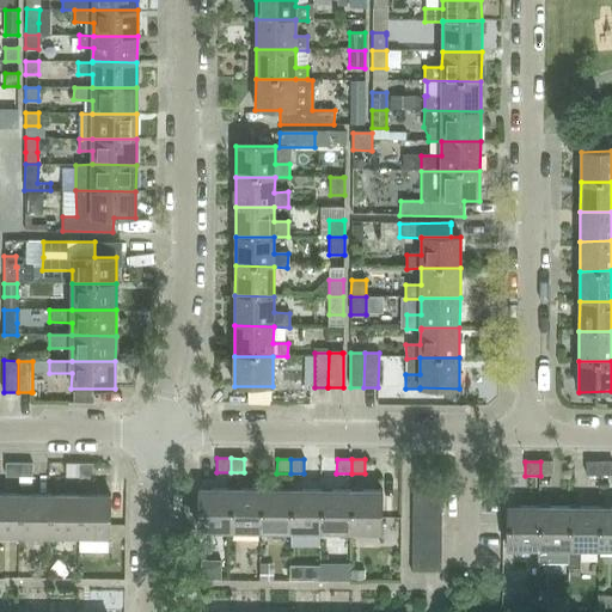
[(540,461),(540,476),(551,476),(552,461),(540,461)]
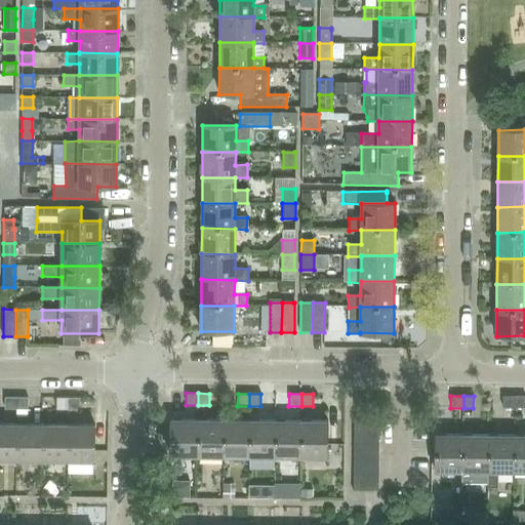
[(514,408),(515,397),(501,396),(501,408),(514,408)]
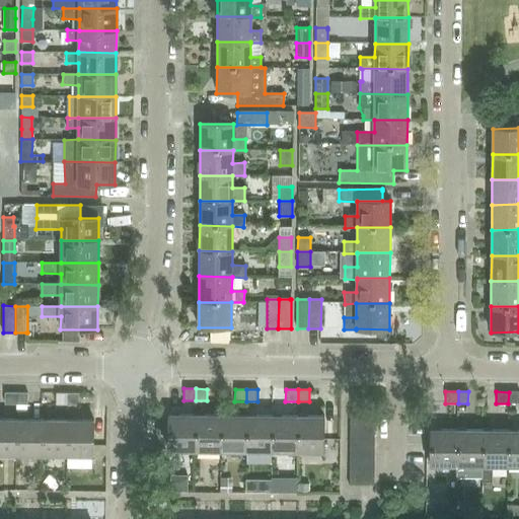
[(518,403),(518,391),(509,392),(508,403),(518,403)]
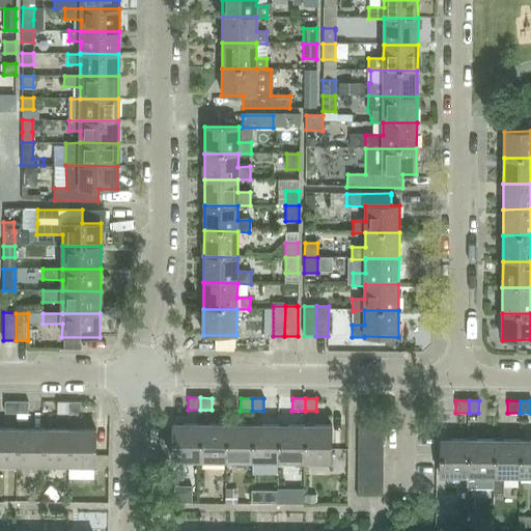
[(4,414),(17,414),(17,401),(4,401),(4,402),(4,414)]
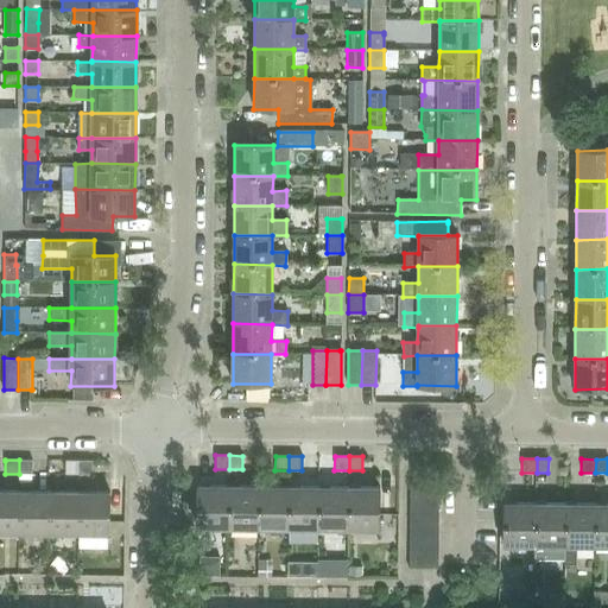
[(32,475),(32,462),(32,460),(19,460),(19,474),(32,475)]
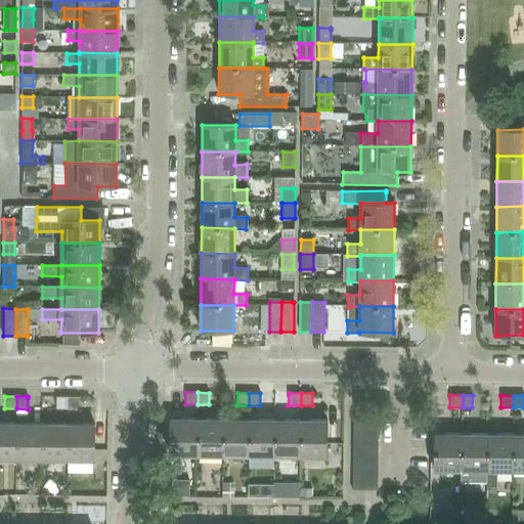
[(69,409),(69,397),(56,397),(55,409),(69,409)]
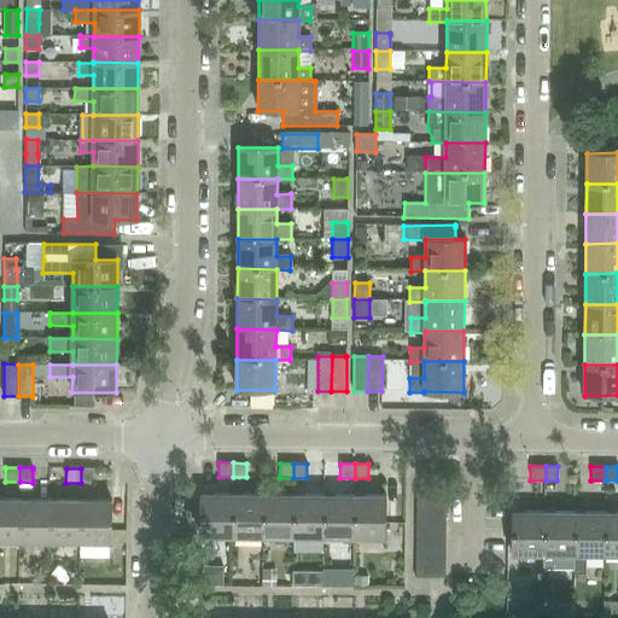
[(93,483),(93,470),(93,468),(81,468),(81,483),(93,483)]
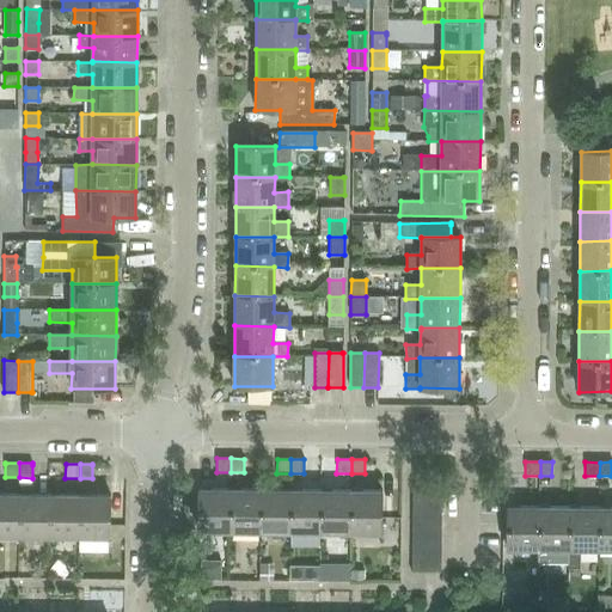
[(442,499),(442,484),(414,484),(414,499),(442,499)]
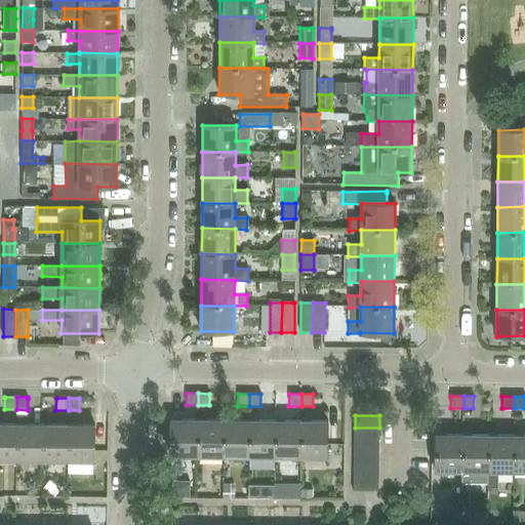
[(197,456),(198,419),(170,419),(170,456),(197,456)]
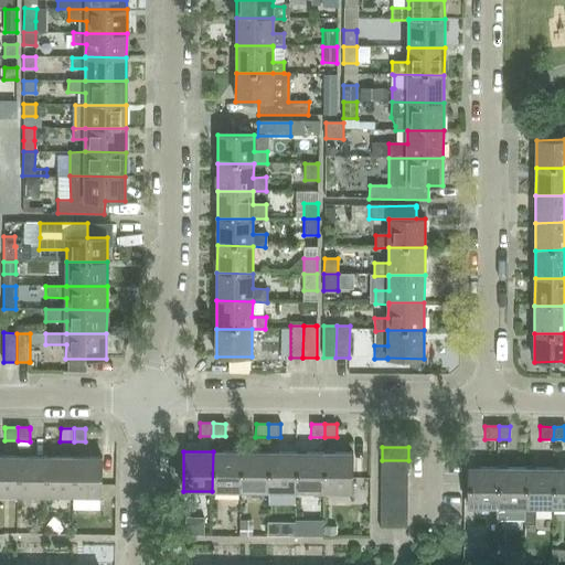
[(241,491),(241,451),(213,451),(212,491),(241,491)]
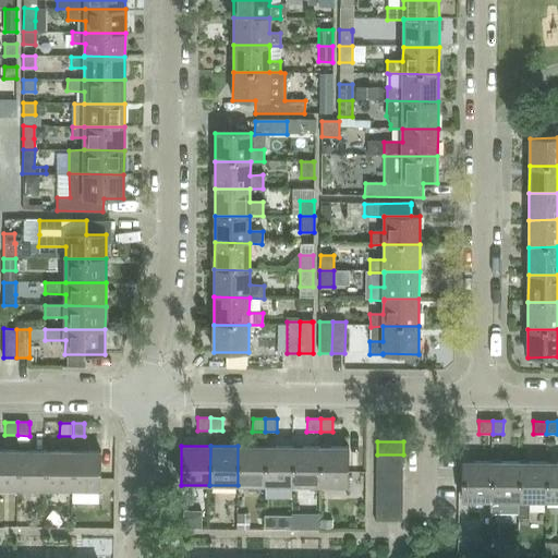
[(265,486),(265,447),(238,446),(238,485),(265,486)]
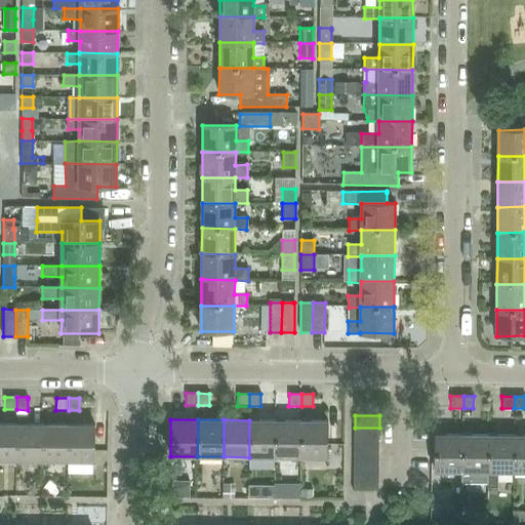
[(275,457),(276,420),(249,420),(249,457),(275,457)]
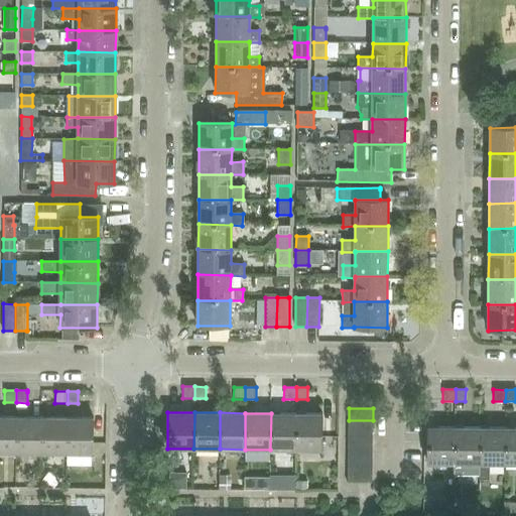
[(295,449),(296,413),(271,413),(270,449),(295,449)]
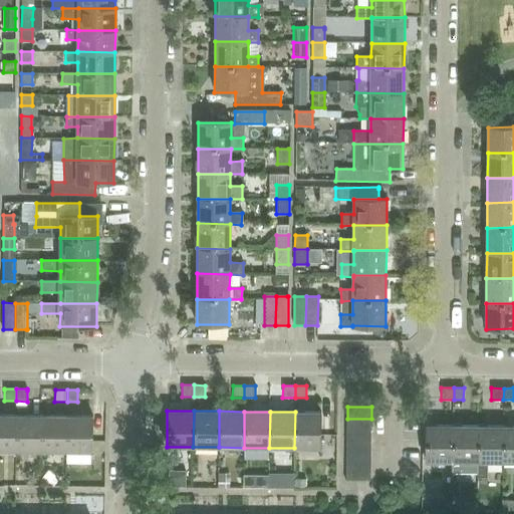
[(295,412),(294,448),(321,448),(321,412),(295,412)]
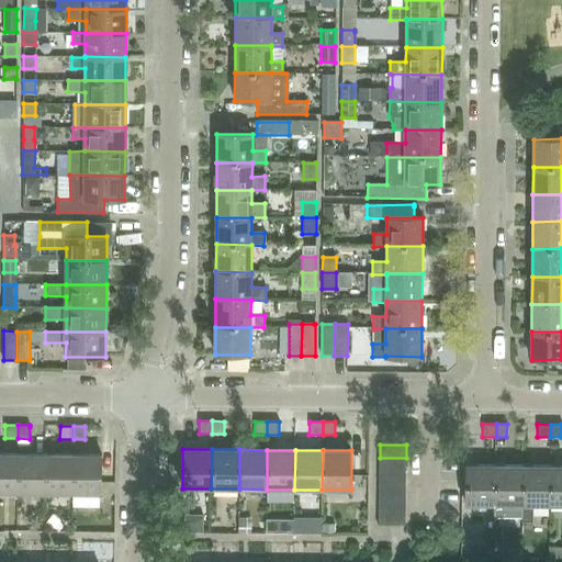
[(0,493),(18,493),(18,453),(0,453),(0,493)]
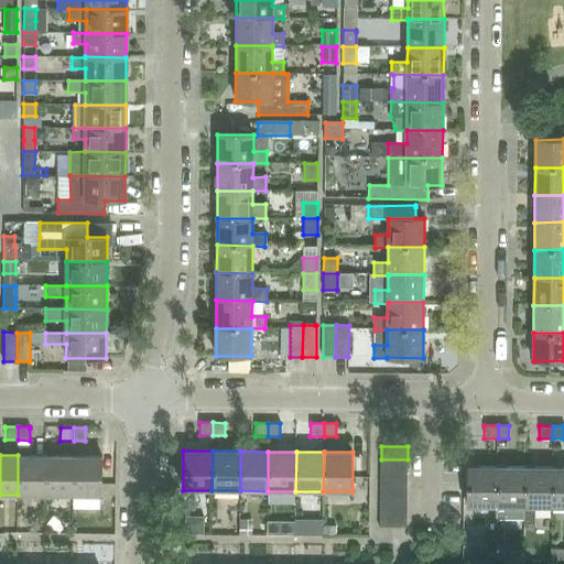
[(45,496),(45,456),(18,455),(18,495),(45,496)]
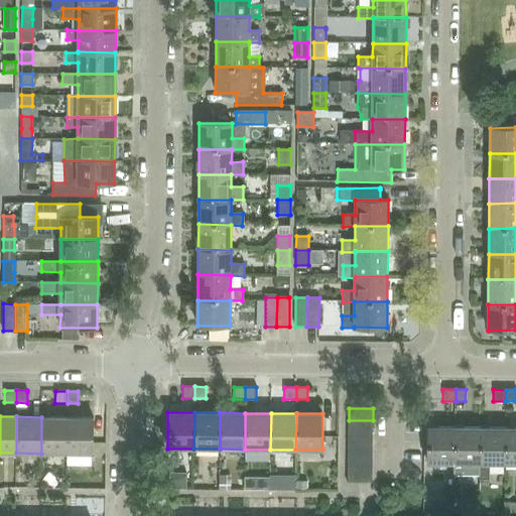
[(67,454),(68,417),(41,417),(41,454),(67,454)]
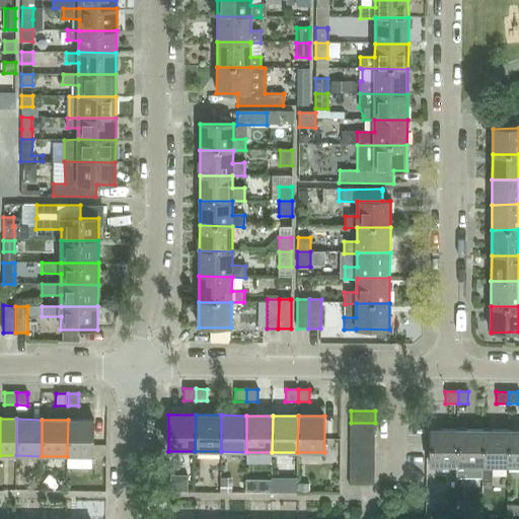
[(68,420),(67,456),(93,456),(94,420),(68,420)]
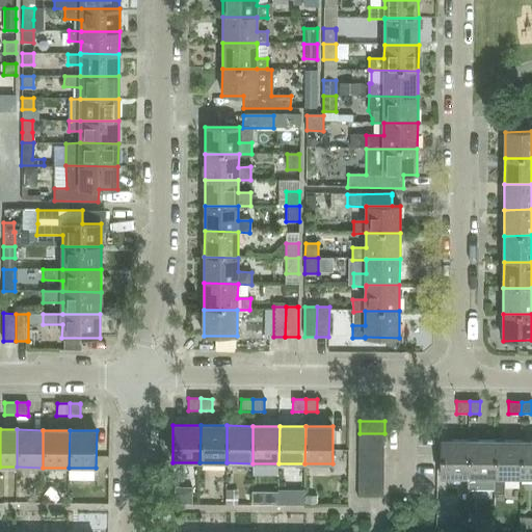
[(384,446),(384,433),(360,433),(360,446),(384,446)]
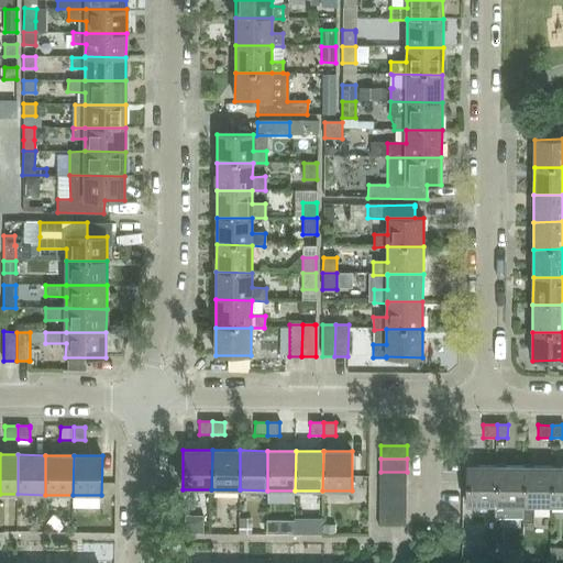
[(496,506),(496,466),(466,466),(466,506),(496,506)]
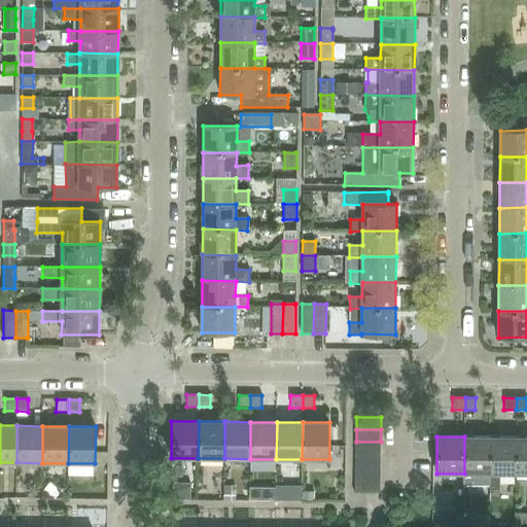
[(490,473),(490,436),(464,436),(464,473),(490,473)]
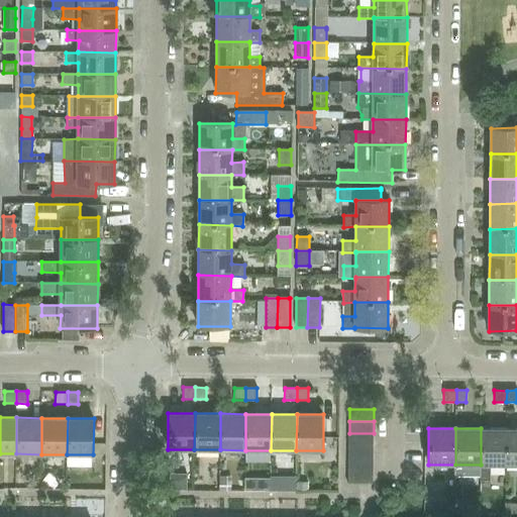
[(506,466),(506,429),(481,428),(481,464),(481,481),(491,481),(491,466),(506,466)]
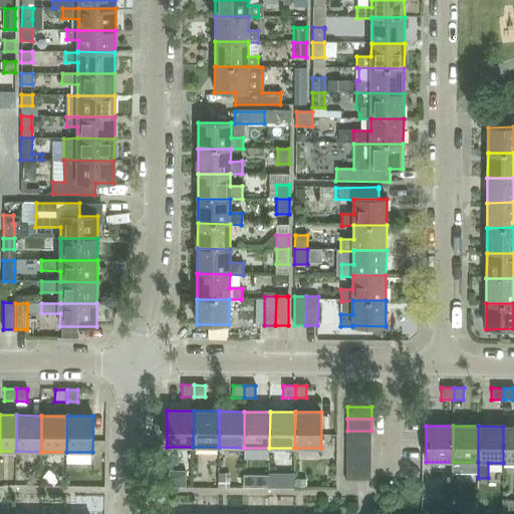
[(513,462),(513,426),(503,427),(503,463),(513,462)]
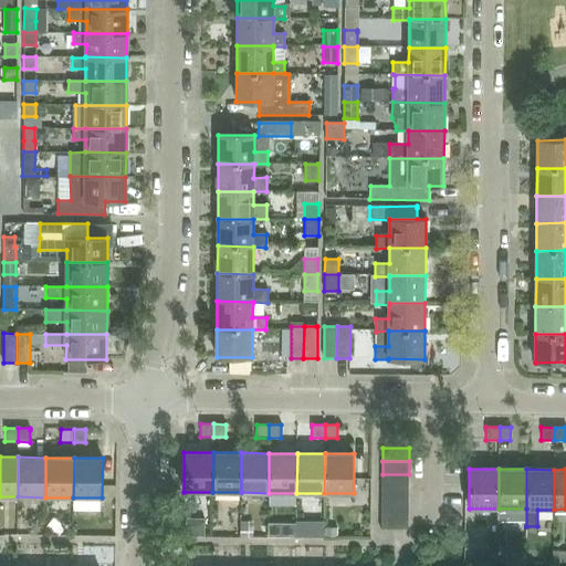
[(408,488),(409,474),(383,474),(383,488),(408,488)]
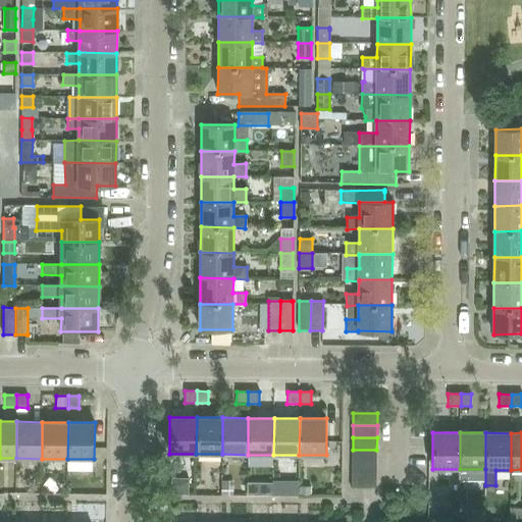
[(376,462),(376,450),(353,450),(352,462),(376,462)]
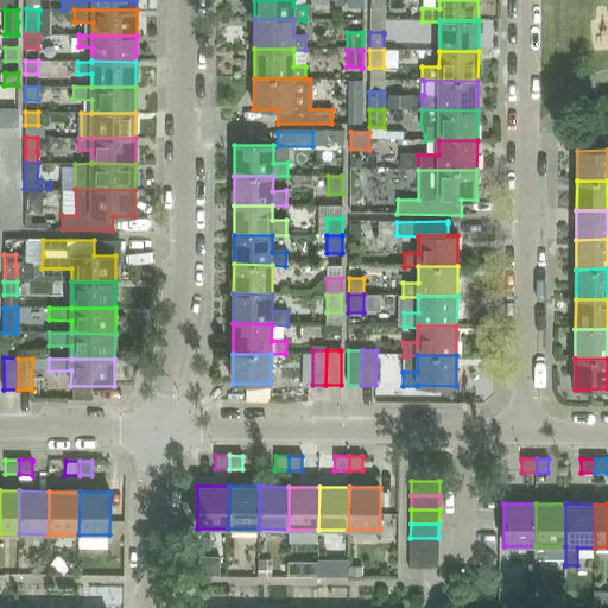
[(438,552),(438,538),(410,538),(410,552),(438,552)]
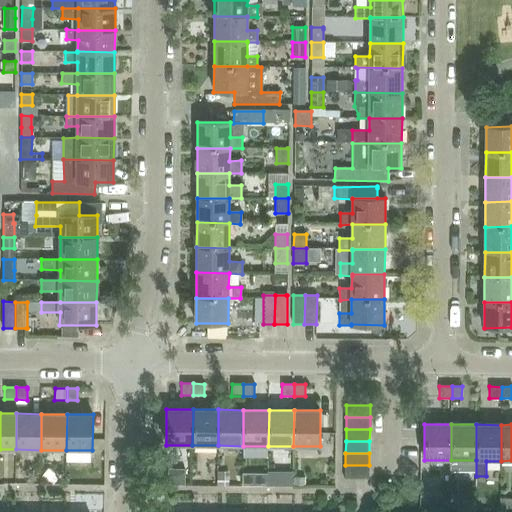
[(369,477),(369,465),(345,465),(345,477),(369,477)]
